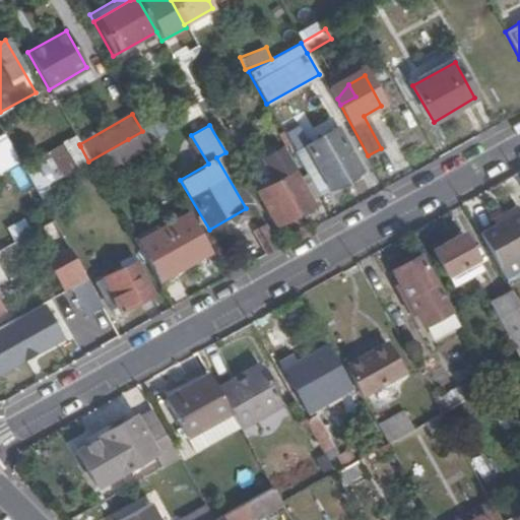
[(335,129),(294,152),(318,195),(360,172),(335,129)]
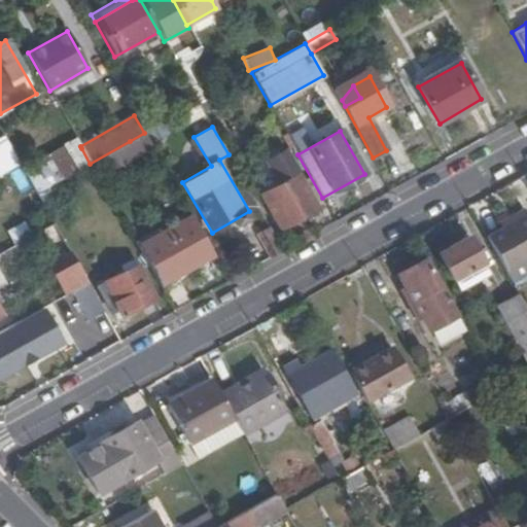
[(136,151),(149,143),(144,133),(130,141),(136,151)]
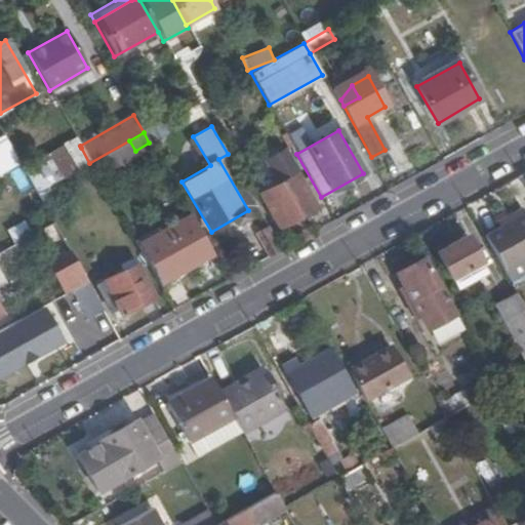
[(80,146),(76,138),(54,150),(59,160),(81,148),(80,146)]
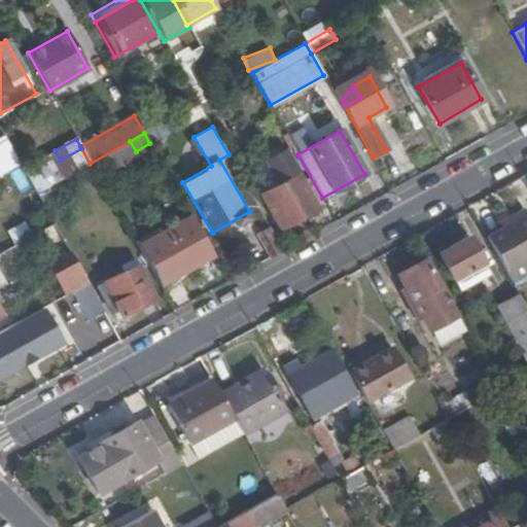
[(81,148),(60,161),(55,150),(22,169),(33,188),(36,194),(47,187),(90,164),(81,148)]
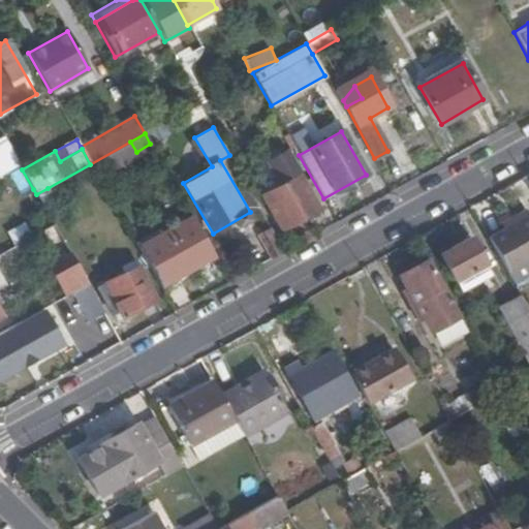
[(261,166),(255,155),(243,162),(279,228),(317,208),(287,152),(261,166)]
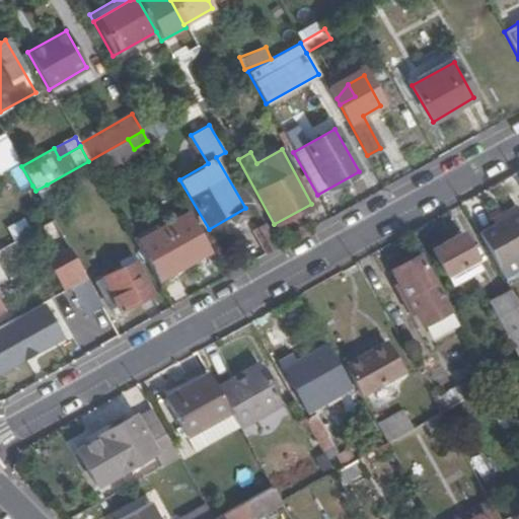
[(23,192),(32,186),(21,166),(19,161),(9,167),(23,192)]
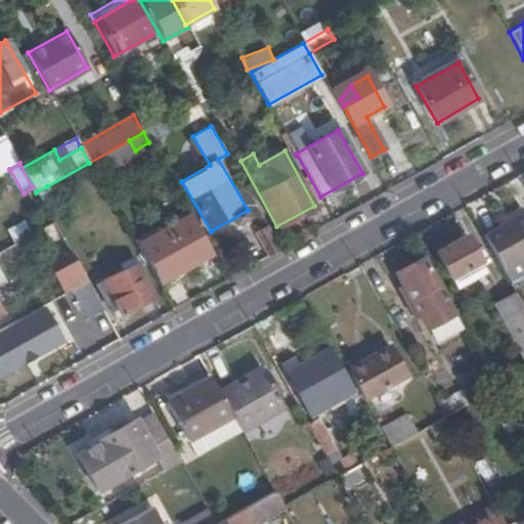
[(53,198),(47,186),(36,192),(42,204),(53,198)]
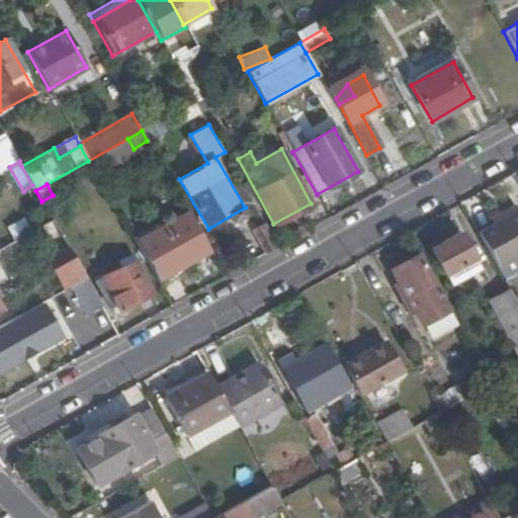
[(517,212),(517,211),(478,234),(503,278),(517,268),(517,212)]
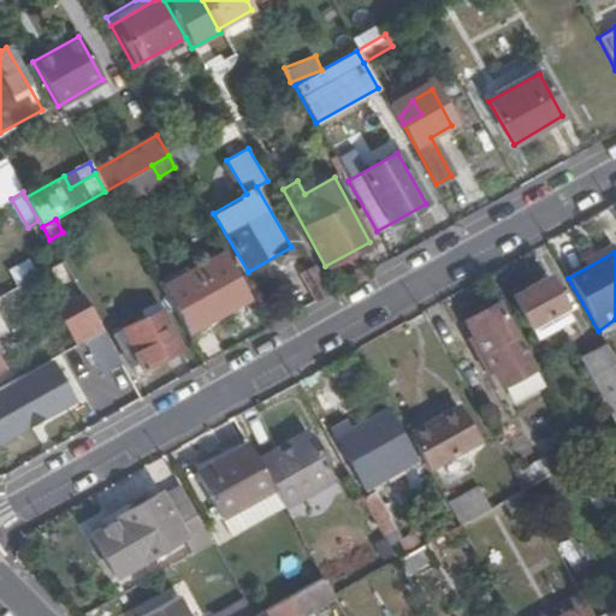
[(223,254),(160,289),(185,333),(248,298),(223,254)]
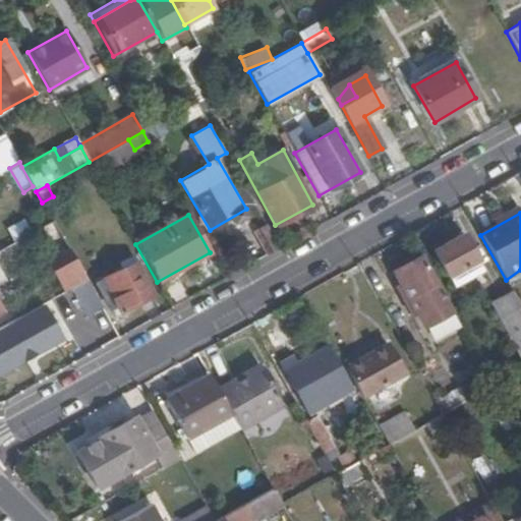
[(250,232),(264,255),(277,248),(264,224),(250,232)]
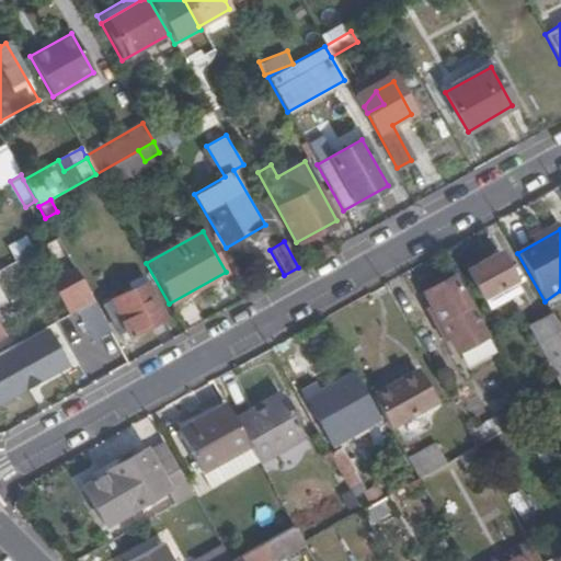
[(489,310),(519,293),(501,255),(487,263),(483,258),(466,267),(489,310)]
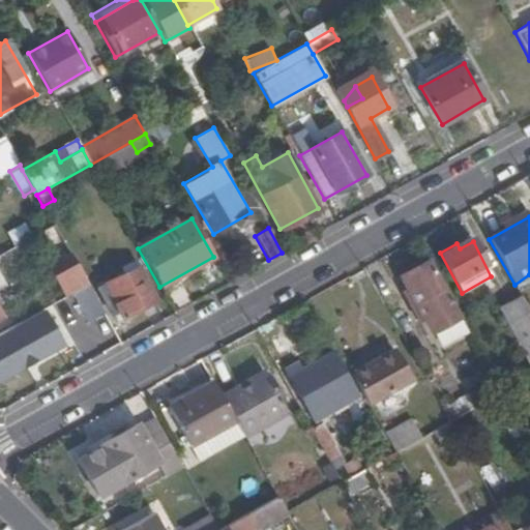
[(48,267),(65,297),(86,285),(69,255),(48,267)]
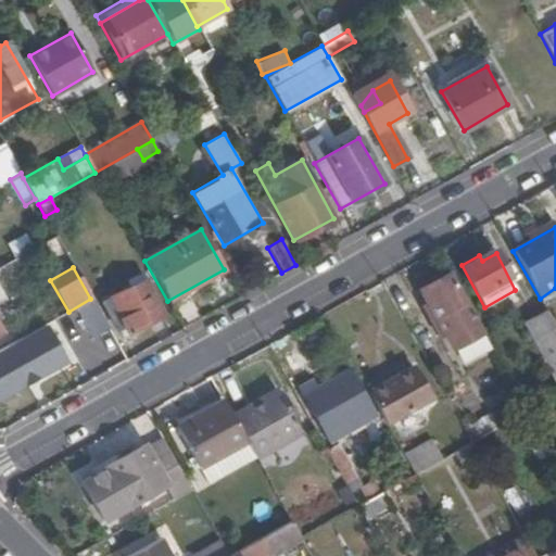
[(454,348),(484,331),(452,272),(421,289),(454,348)]
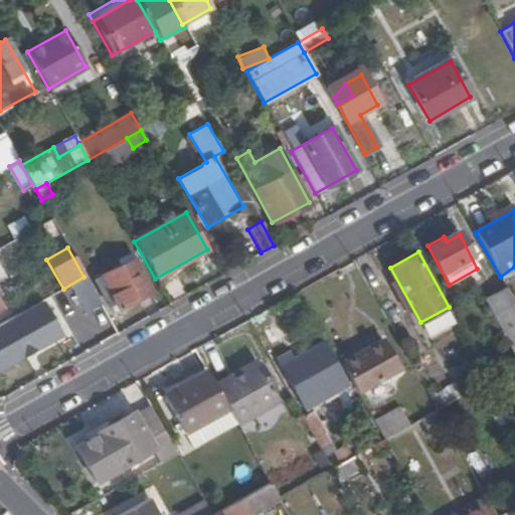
[(151,291),(134,260),(102,278),(116,303),(120,309),(151,291)]
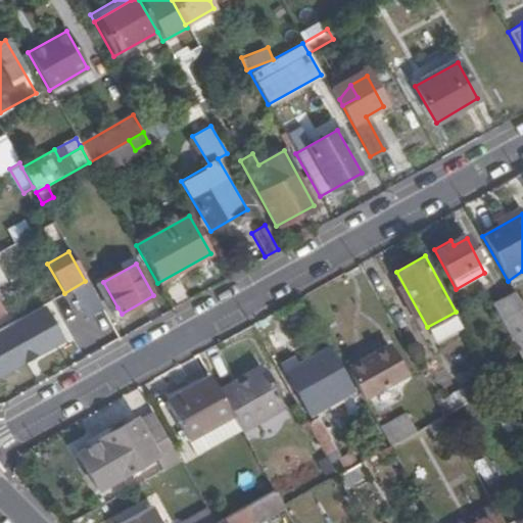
[(103,282),(96,286),(110,312),(117,307),(103,282)]
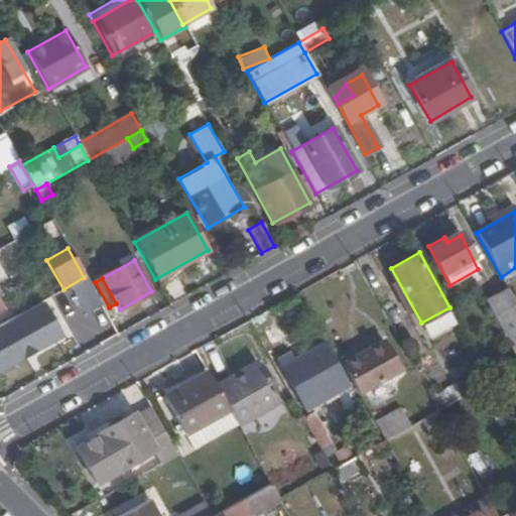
[(515,303),(506,287),(485,299),(515,355),(515,303)]
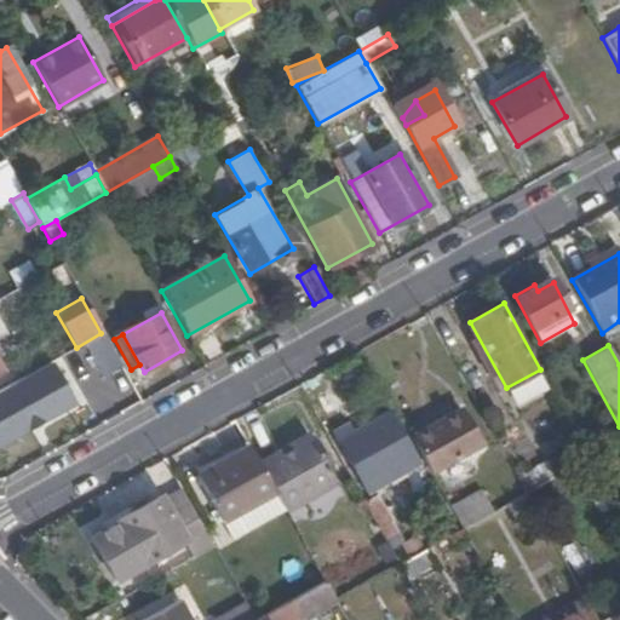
[(102,357),(55,384),(29,397),(46,426),(119,388),(102,357)]
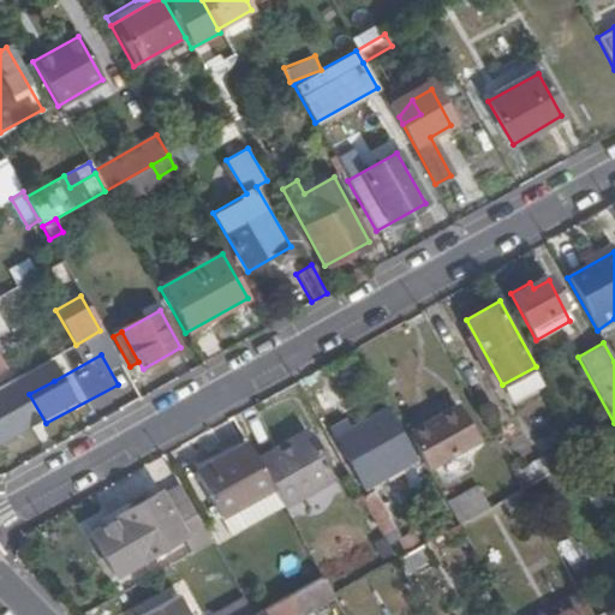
[(18,376),(29,394),(54,381),(45,362),(18,376)]
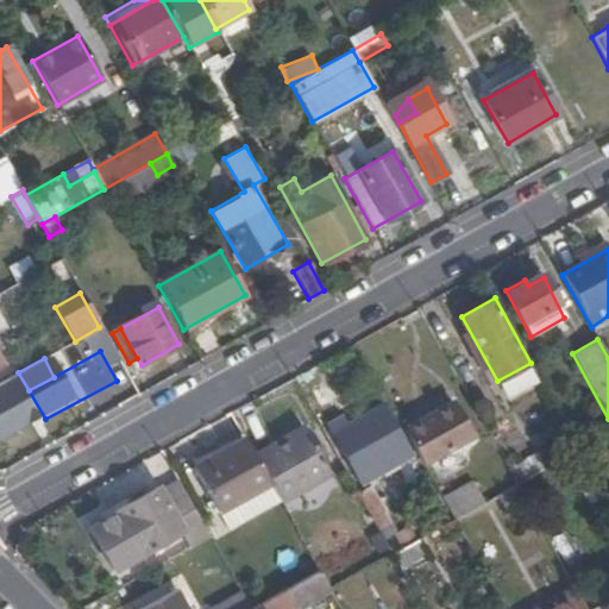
[(454,402),(403,429),(422,464),(472,435),(454,402)]
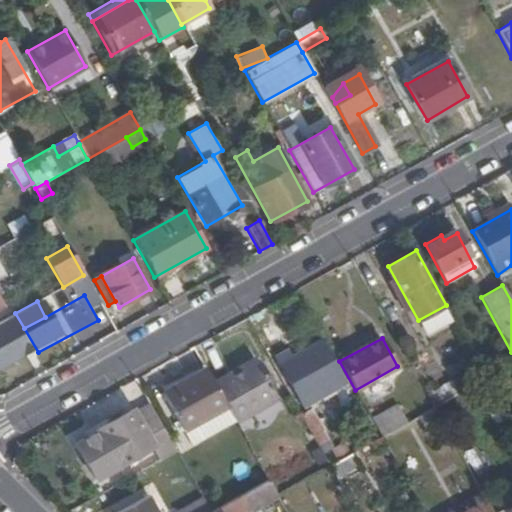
[(300,405),(296,408),(304,424),(317,446),(321,453),(328,449),(303,404),(345,381),(333,360),(302,376),(287,348),(272,355),(300,405)]
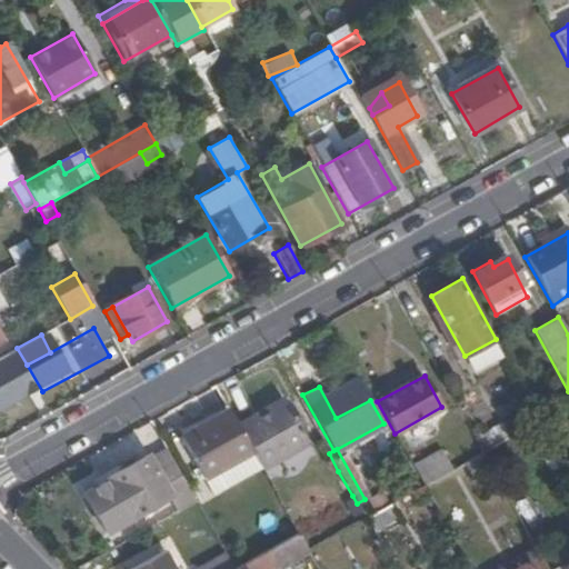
[(520,419),(477,442),(482,452),(540,420),(525,391),(510,399),(520,419)]
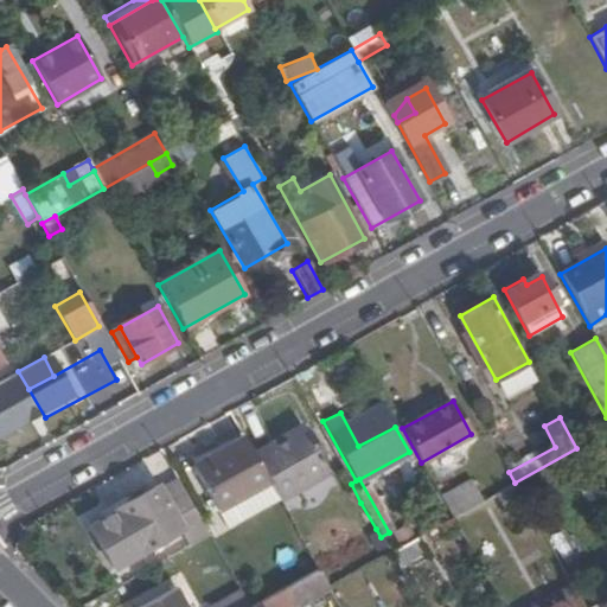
[(301,426),(253,452),(268,480),(278,497),(326,471),(301,426)]
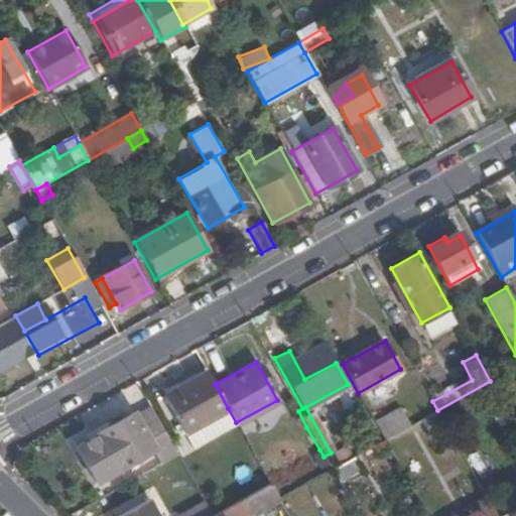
[(194,447),(236,422),(228,408),(215,384),(207,371),(164,394),(194,447)]
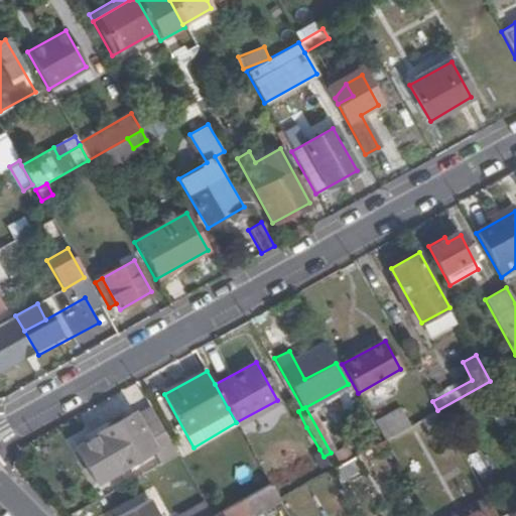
[(96,482),(153,449),(161,466),(178,457),(166,433),(151,407),(135,416),(134,413),(97,434),(99,436),(77,448),(96,482)]
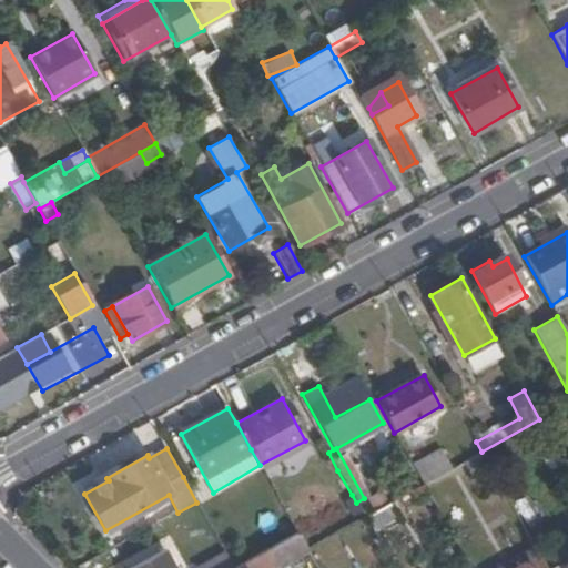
[(438,448),(426,456),(423,449),(408,458),(423,485),(449,469),(438,448)]
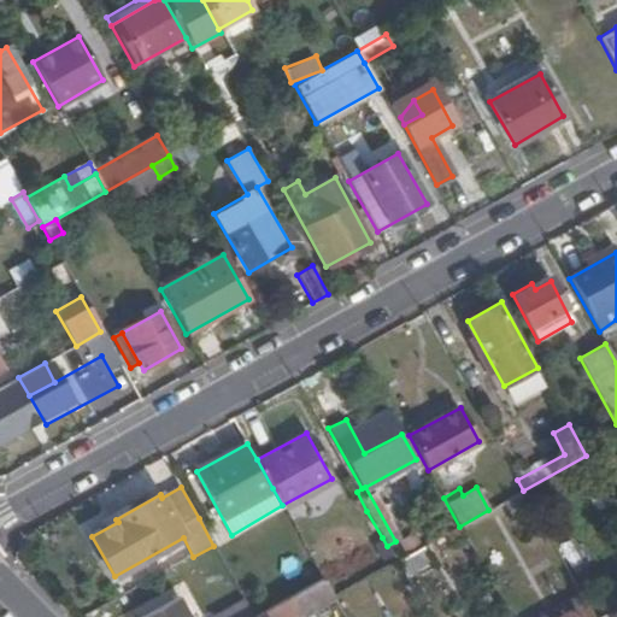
[(511,511),(529,501),(523,491),(505,501),(511,511)]
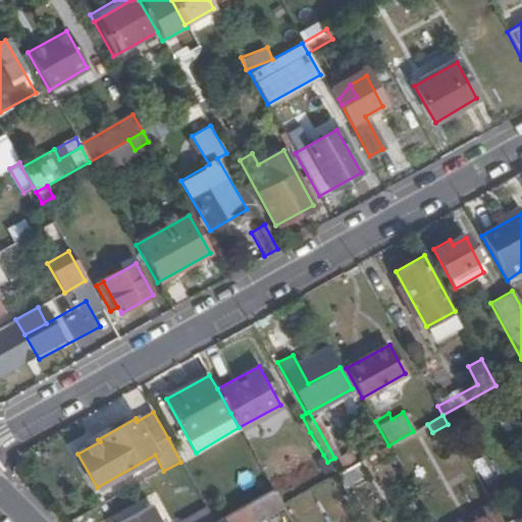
[(310,462),(312,461),(323,455),(310,432),(298,439),(310,462)]
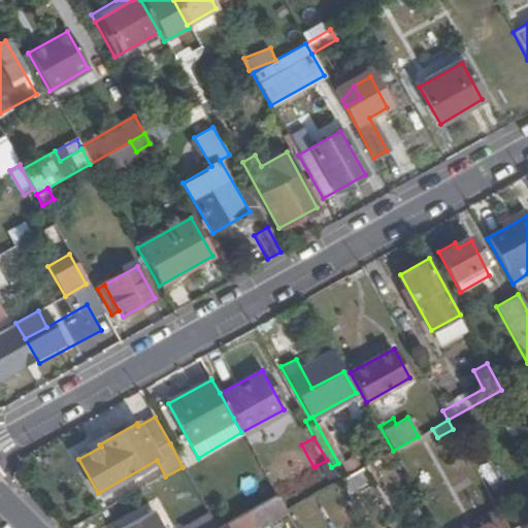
[(320,473),(331,467),(327,460),(316,466),(320,473)]
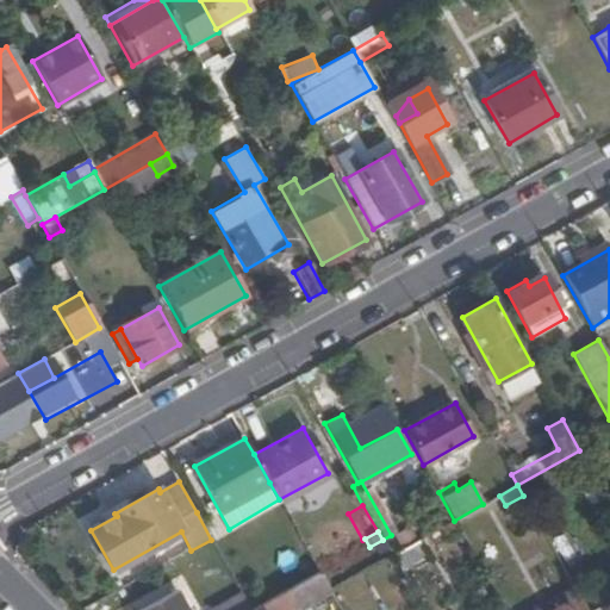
[(423,552),(417,541),(391,555),(397,566),(423,552)]
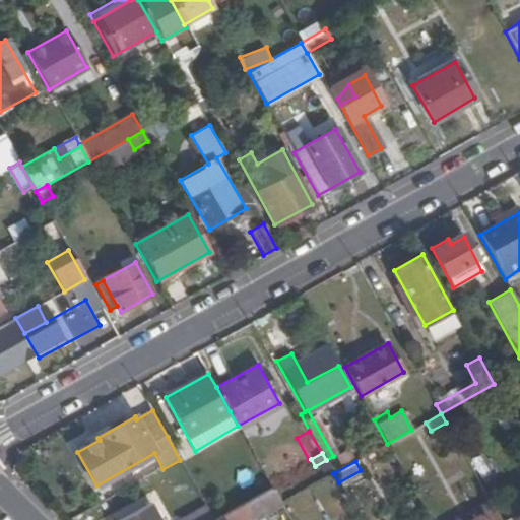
[(252,519),(263,514),(281,504),(281,503),(272,488),(213,519),(252,519)]
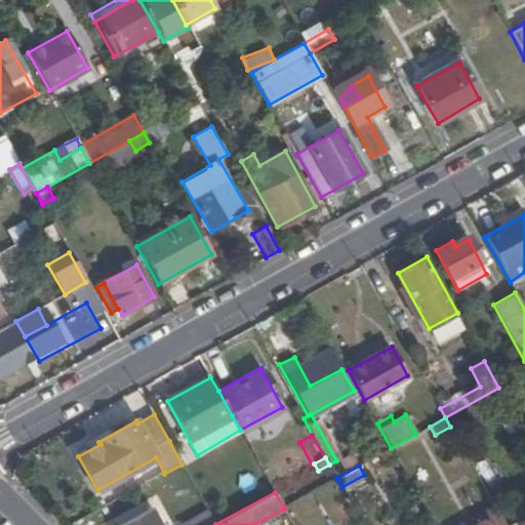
[(121,524),(160,524),(152,509),(121,524)]
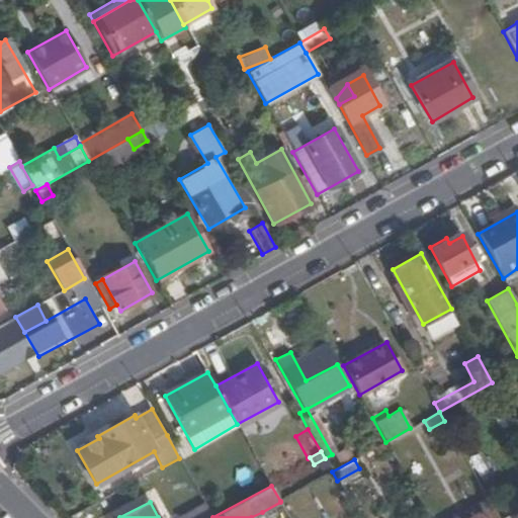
[(212,517),(205,505),(181,517),(212,517)]
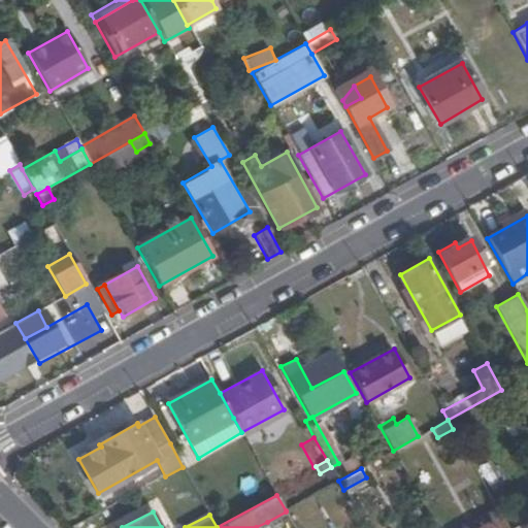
[(508,527),(502,516),(479,527),(508,527)]
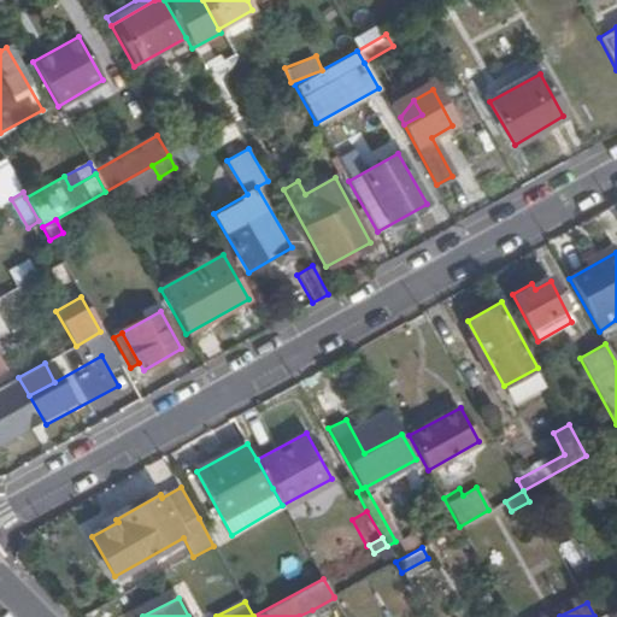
[(616,616),(616,606),(598,616),(616,616)]
